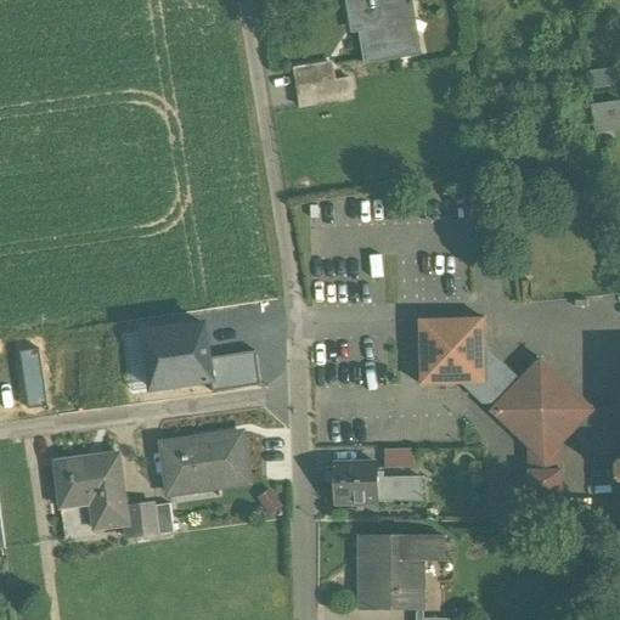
[(348,0),(353,23),(360,22),(366,60),(411,52),(400,0),(348,0)]
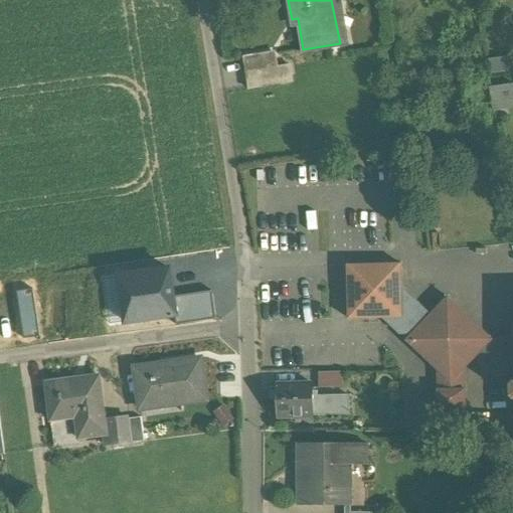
[(273,52),(243,57),(245,70),(275,65),(273,52)]
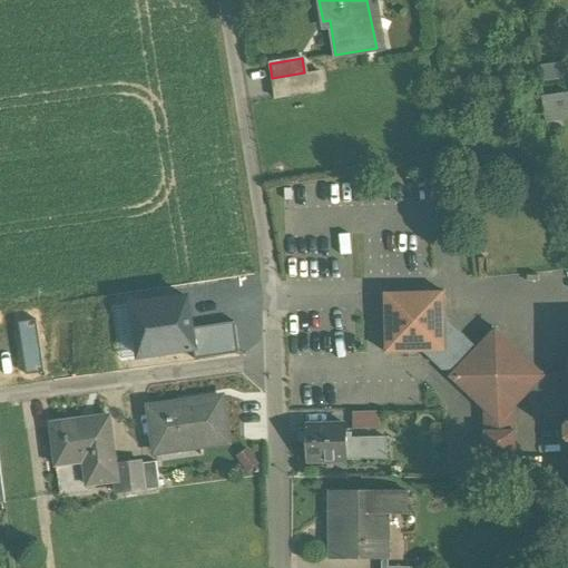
[(545,80),(564,77),(561,60),(542,64),(545,80)]
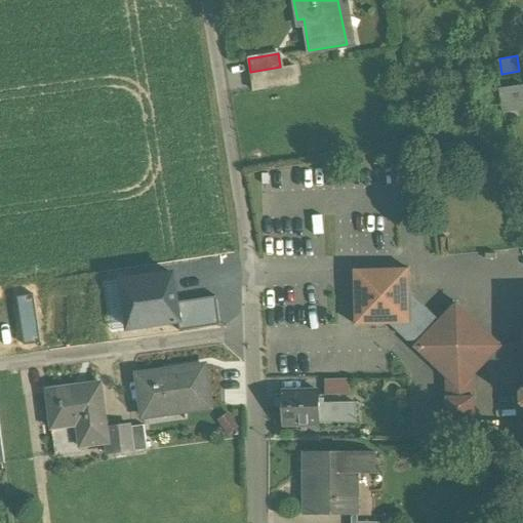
[(280,67),(250,72),(253,90),(296,83),(293,65),(280,67)]
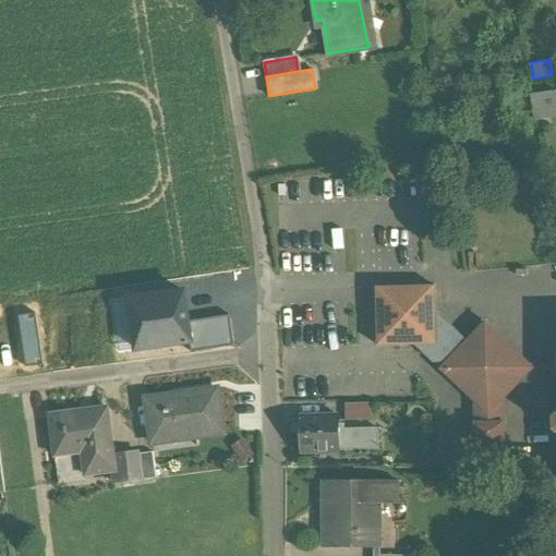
[(555,89),(555,91),(530,95),(534,115),(555,110),(555,89)]
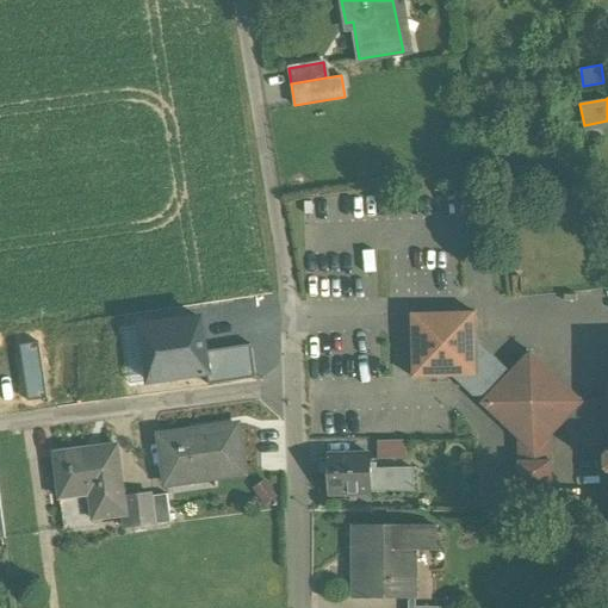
[(471,312),(409,314),(410,377),(452,376),(472,396),(486,395),(486,408),(516,436),(517,447),(548,446),(548,435),(559,425),(569,434),(602,433),(607,428),(607,396),(594,397),(591,401),(583,401),(529,349),(508,372),(472,337),(471,312)]
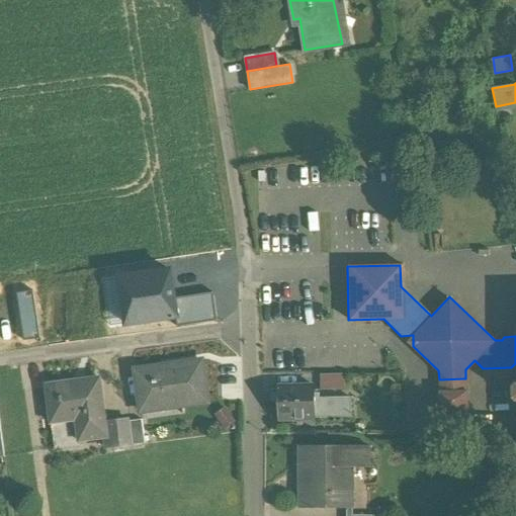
[(118,277),(124,323),(175,316),(172,297),(168,270),(118,277)]
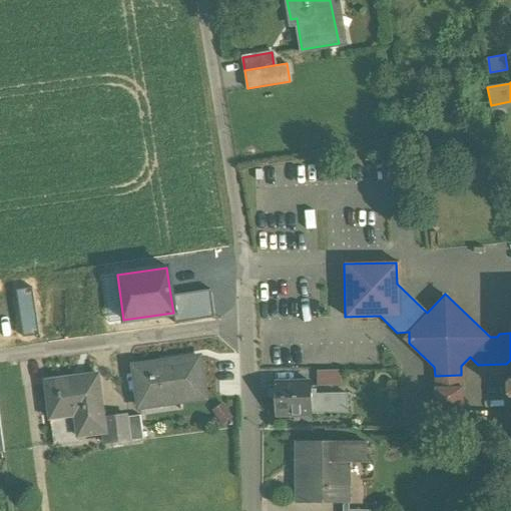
[(15,290),(21,337),(37,335),(31,288),(15,290)]
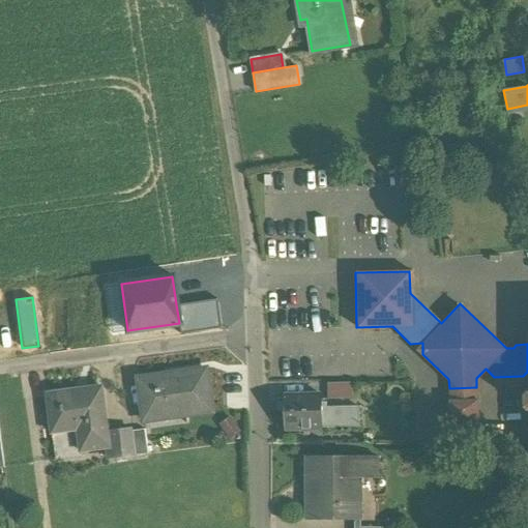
[(179,323),(180,332),(220,327),(215,299),(176,304),(179,323)]
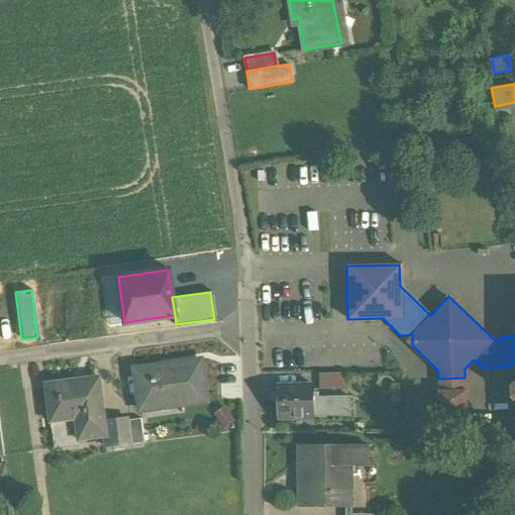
[(160,365),(134,369),(139,405),(179,399),(180,404),(206,400),(201,365),(161,370),(160,365)]
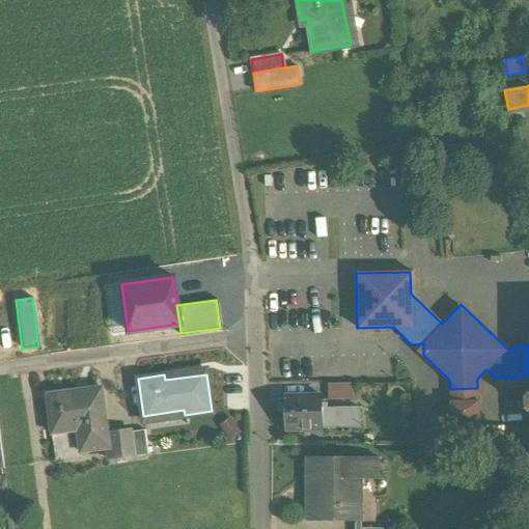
[(352,382),(327,383),(327,398),(352,398),(352,382)]
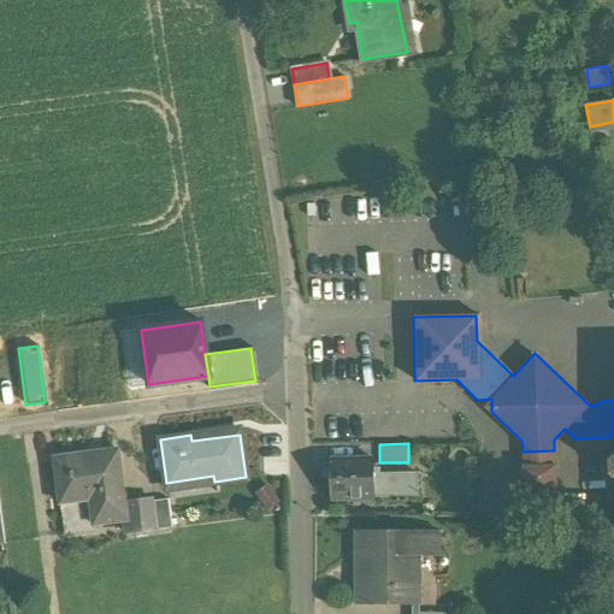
[(117,449),(53,458),(59,502),(60,502),(89,499),(93,524),(124,520),(127,519),(124,502),(117,449)]
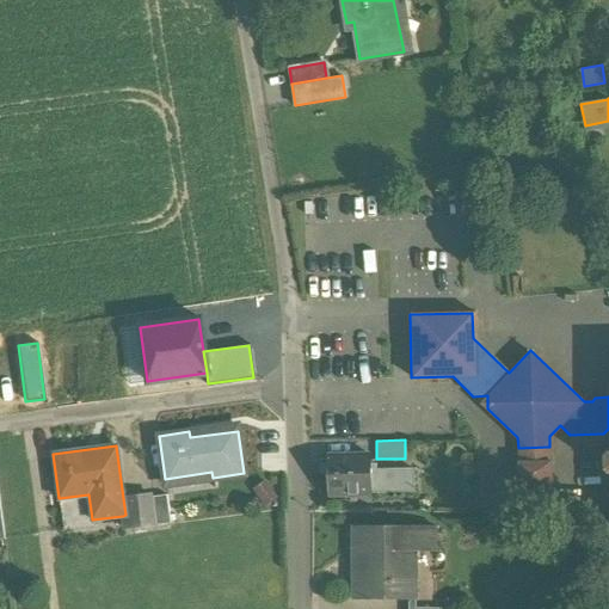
[(549,447),(518,448),(518,463),(549,462),(549,447)]
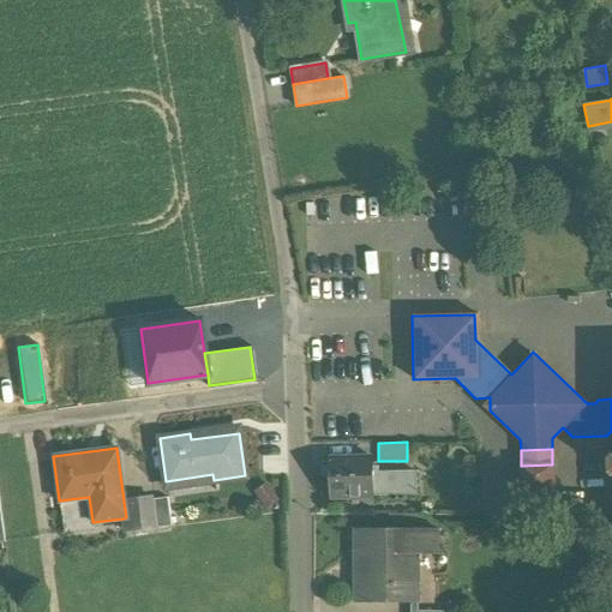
[(373,456),(330,457),(330,496),(373,495),(373,472),(373,456)]
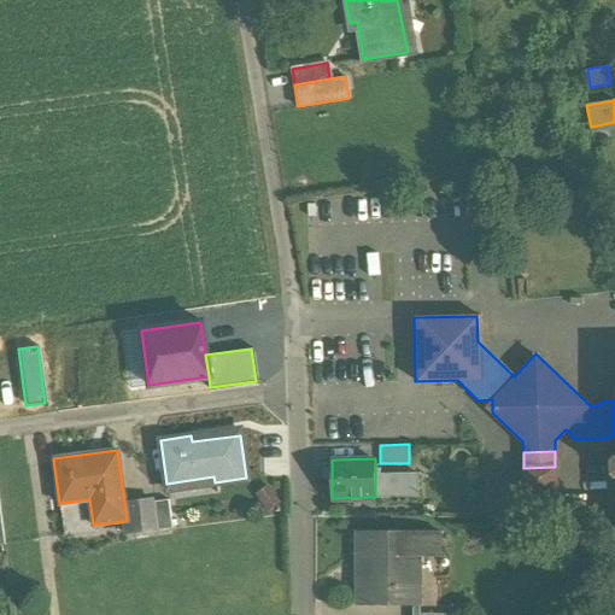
[(555,467),(523,468),(523,485),(556,484),(555,467)]
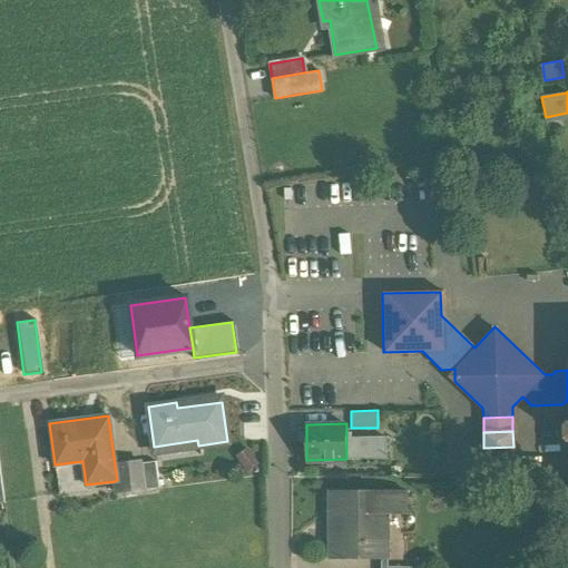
[(385,436),(346,438),(346,459),(385,457),(385,436)]
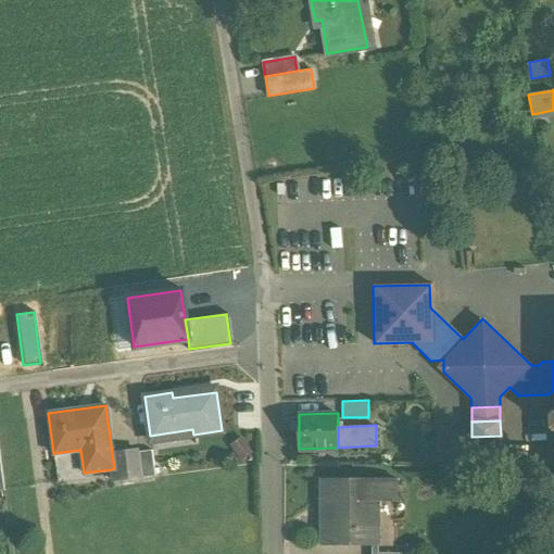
[(501,436),(471,437),(471,465),(501,464),(501,436)]
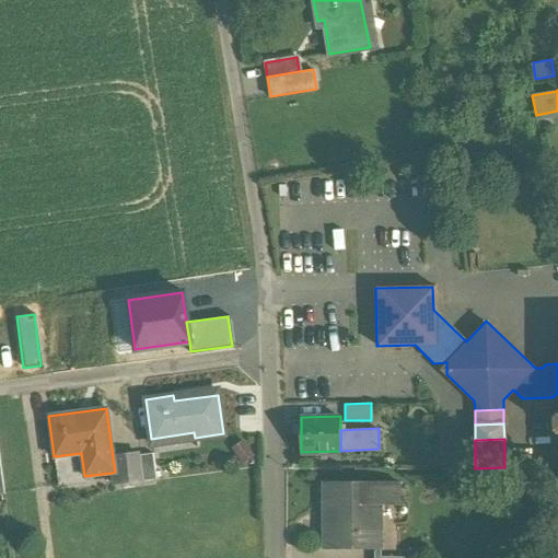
[(81,453),(55,456),(58,485),(85,481),(84,476),(81,453)]
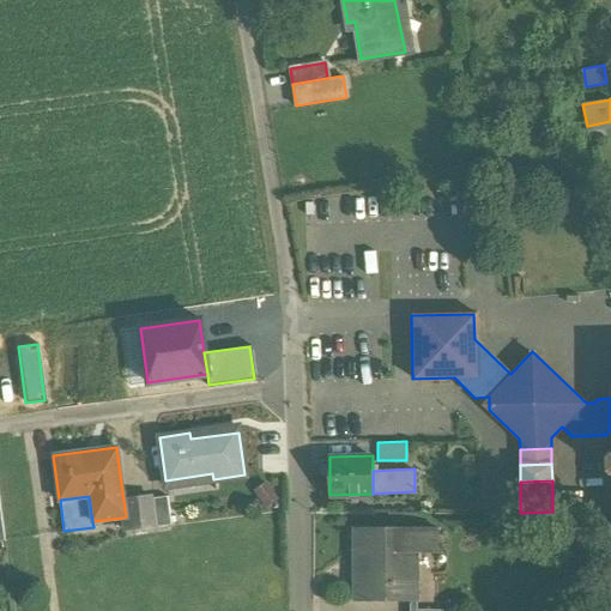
[(167,496),(152,497),(156,526),(170,524),(167,496)]
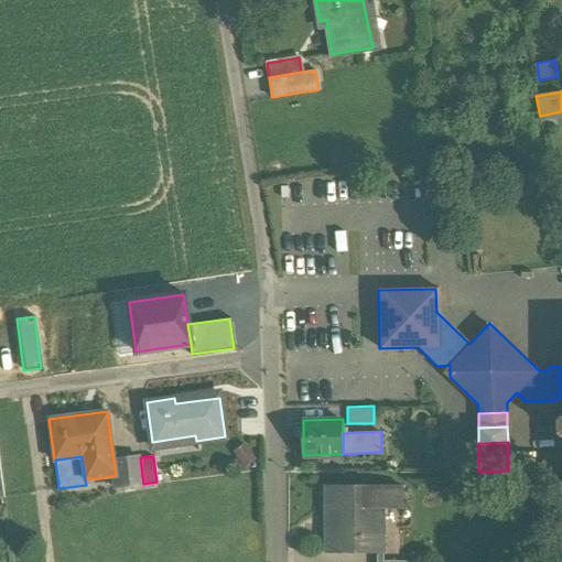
[(127,457),(114,460),(116,475),(114,476),(116,488),(130,485),(127,458),(127,457)]
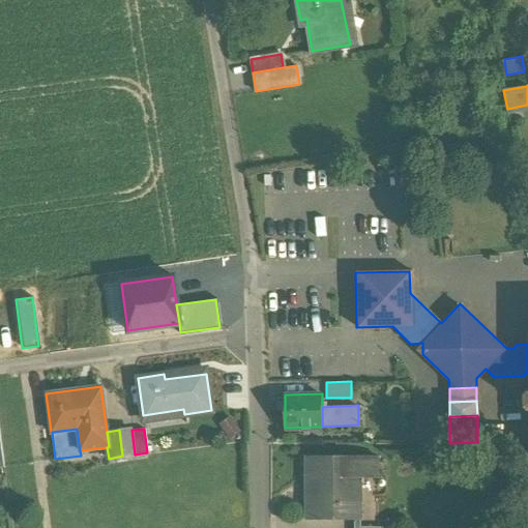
[(132,430),(119,431),(122,456),(135,455),(132,430)]
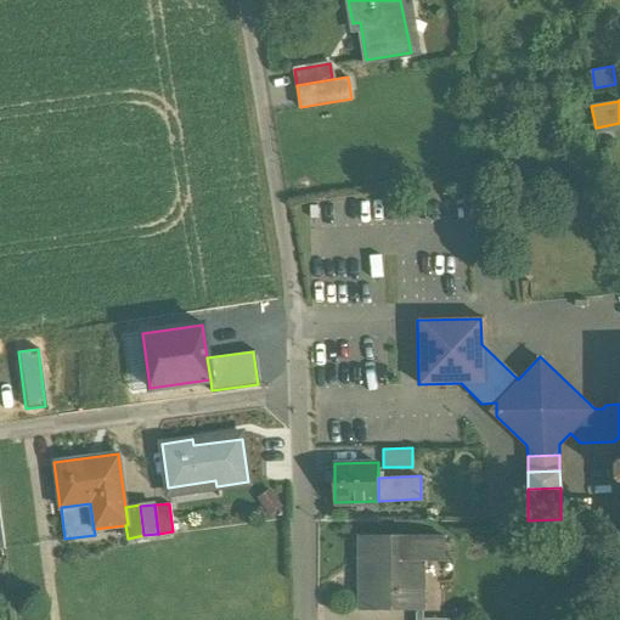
[(443,535),(360,535),(359,609),(422,609),(423,559),(443,561),(443,535)]
